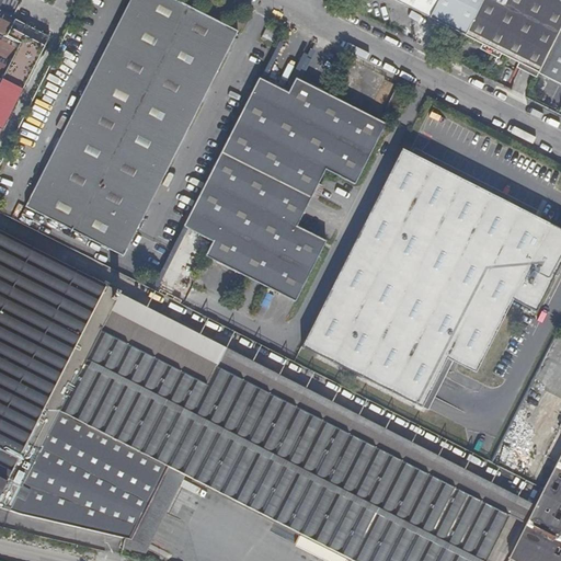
[(176,0),(128,0),(24,206),(122,256),(237,31),(176,0)]
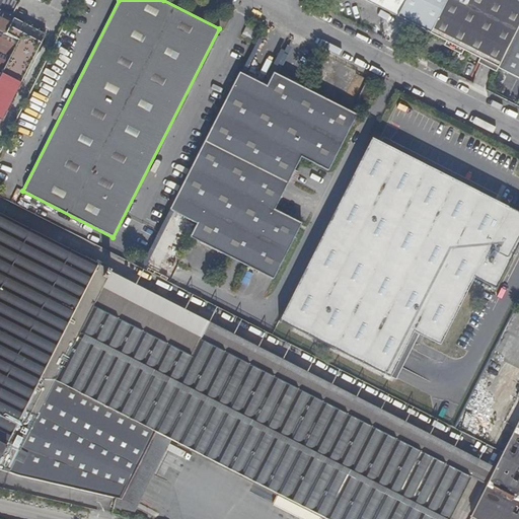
[(403,0),(361,0),(395,17),(403,0)]
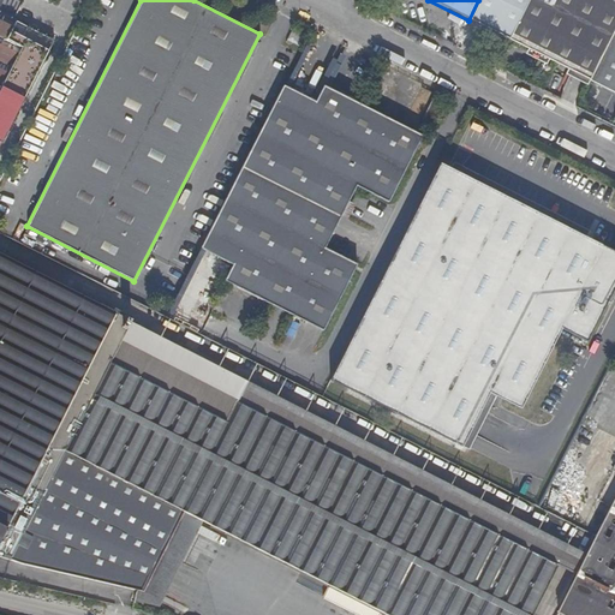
[(531,51),(589,81),(610,39),(614,27),(614,0),(527,0),(508,40),(531,51)]
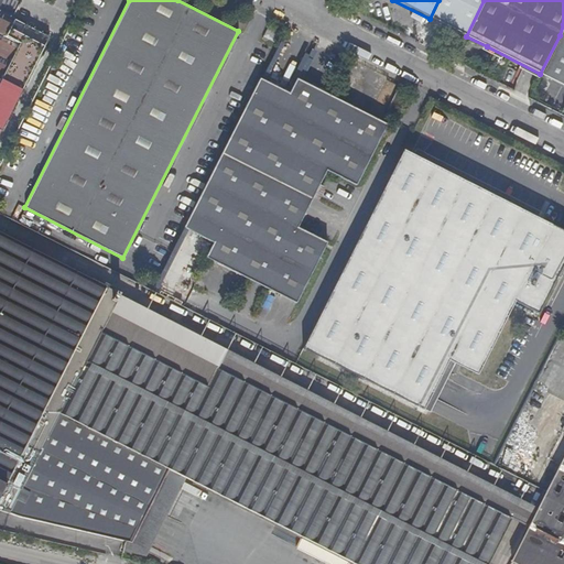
[(0,11),(0,101),(2,104),(9,90),(21,97),(42,56),(6,38),(14,20),(0,11)]
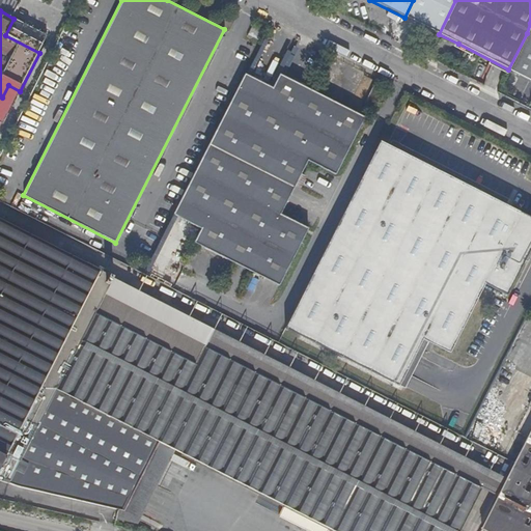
[(530,23),(527,33),(508,70),(530,80),(530,23)]
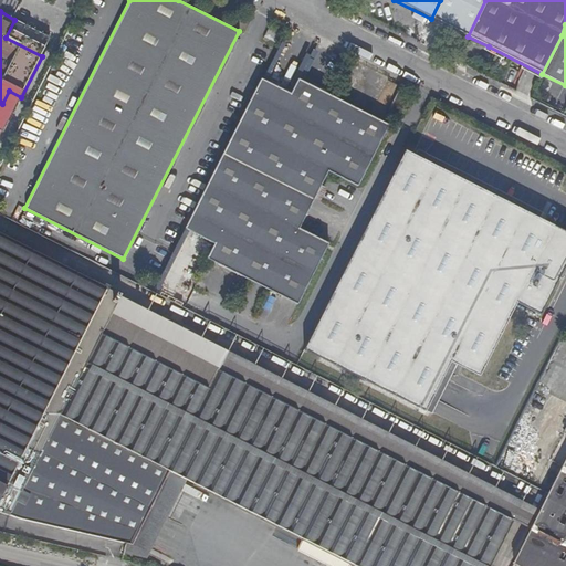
[(272,38),(279,42),(284,32),(271,25),(265,38),(271,40),(272,38)]
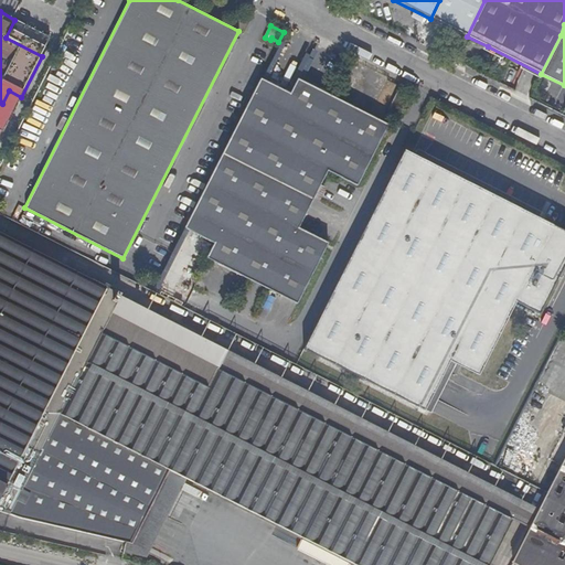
[(289,92),(260,77),(184,227),(213,242),(205,256),(210,258),(296,304),(327,243),(298,227),(312,200),(315,195),(327,171),(356,185),(380,140),(387,124),(381,121),(337,98),(313,86),(297,77),(289,92)]
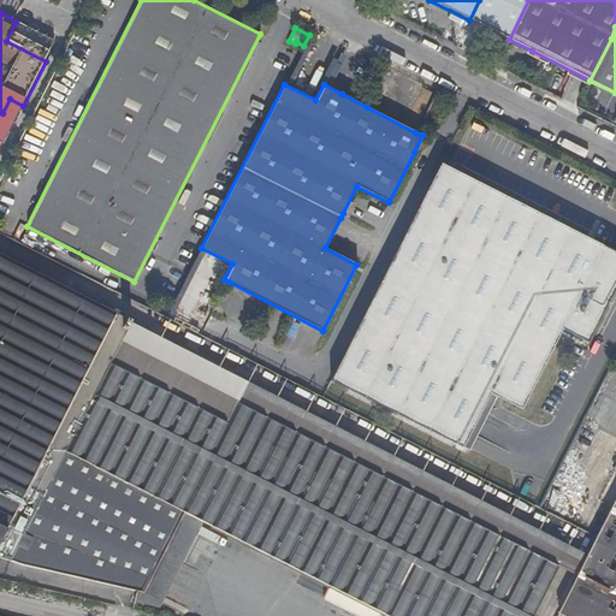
[(443,106),(432,100),(422,118),(434,124),(443,106)]
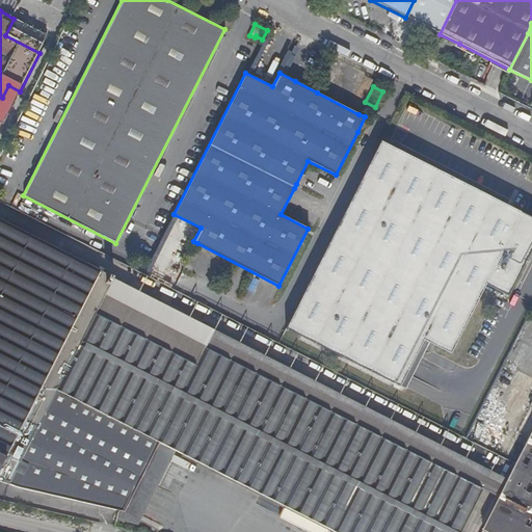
[(417,134),(392,121),(381,141),(388,144),(406,155),(413,143),(417,134)]
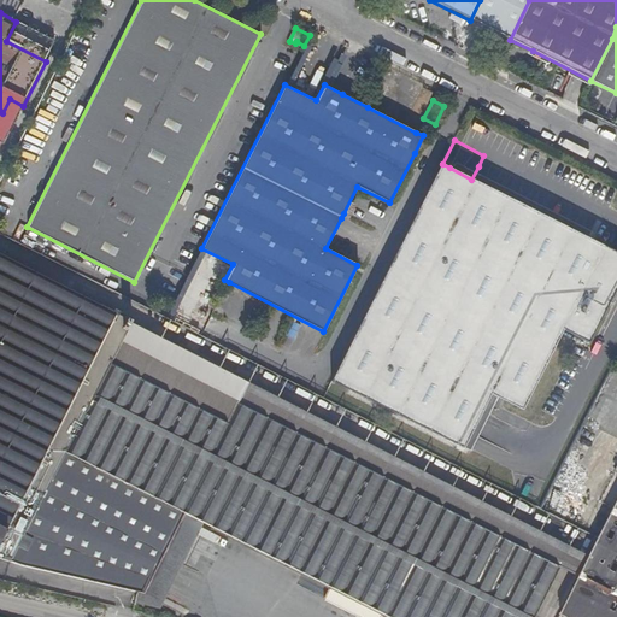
[(481,168),(487,157),(483,156),(479,166),(471,180),(475,181),(477,174),(481,168)]
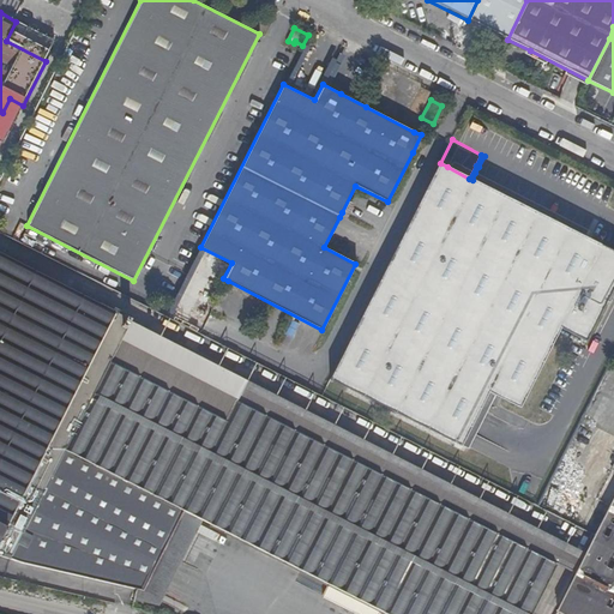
[(492,161),(485,156),(479,167),(487,172),(492,161)]
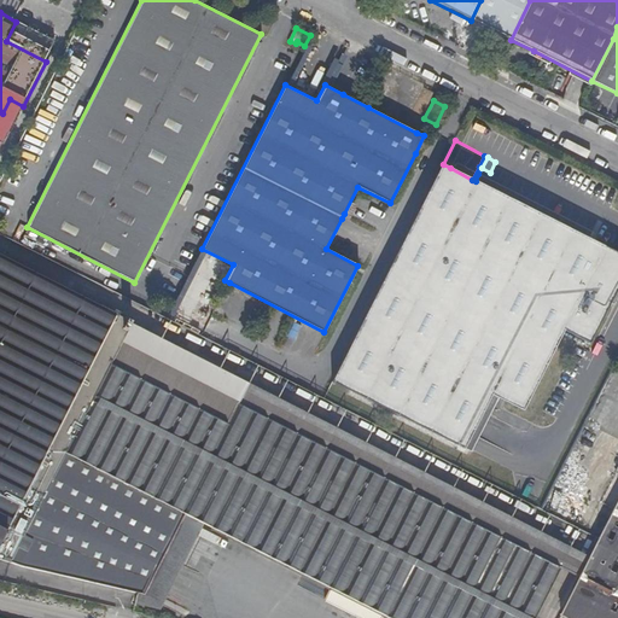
[(450,168),(443,164),(333,383),(339,385),(361,397),(472,180),(450,168)]
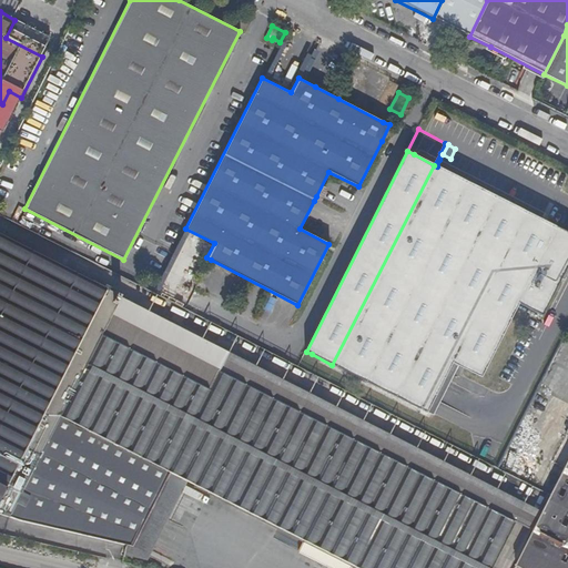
[(544,214),(439,160),(437,166),(540,220),(544,214)]
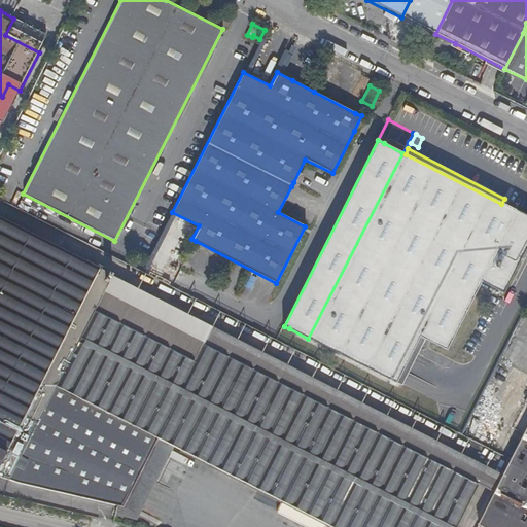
[(526,216),(501,204),(406,154),(402,153),(308,339),(396,384),(420,338),(426,341),(447,352),(482,283),(503,293),(526,246),(526,216)]
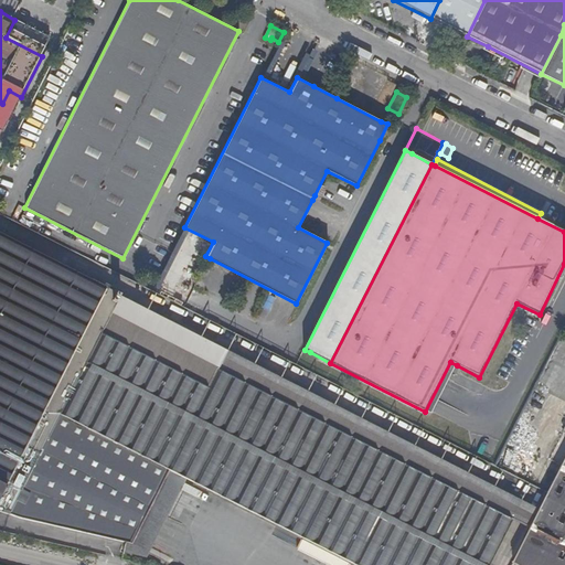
[(0,511),(19,519),(125,543),(163,468),(188,480),(353,564),(488,564),(511,520),(217,370),(209,387),(102,333),(121,296),(123,294),(117,290),(116,292),(2,234),(0,238),(0,511)]
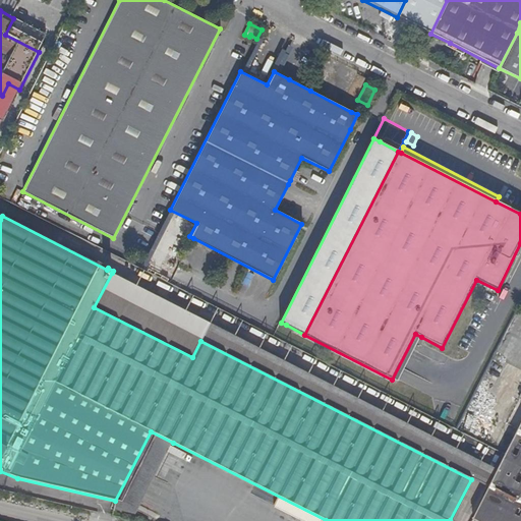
[(480,462),(112,273),(94,307),(192,357),(200,341),(471,479),(480,462)]
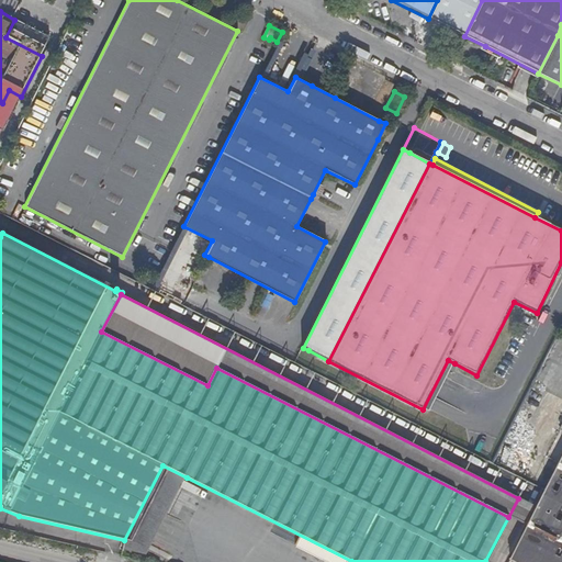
[(504,352),(503,352),(502,352),(501,352),(499,352),(496,352),(495,352),(493,353),(491,355),(490,356),(489,358),(487,359),(487,360),(486,361),(486,363),(486,367),(489,370),(490,372),(491,373),(493,374),(494,375),(496,375),(498,375),(501,375),(504,375),(505,374),(507,372),(509,370),(510,367),(510,364),(510,363),(510,361),(509,359),(508,358),(507,356),(505,353),(504,352)]
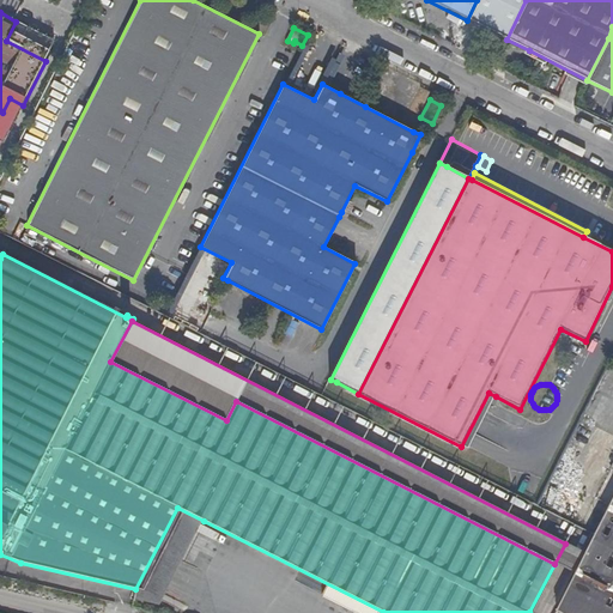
[(489,393),(461,447),(468,449),(496,396),(489,393)]
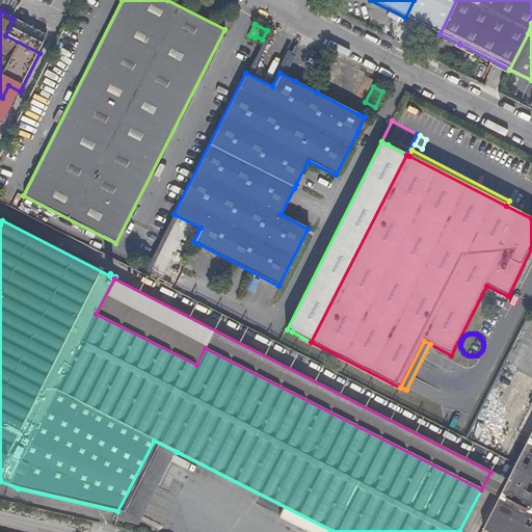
[(531,471),(531,397),(527,406),(531,408),(531,427),(514,462),(531,471)]
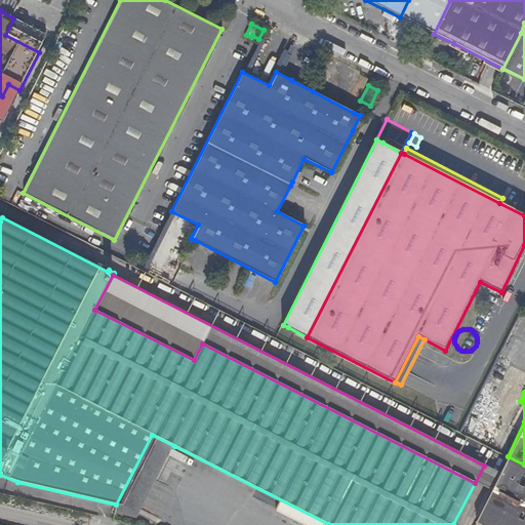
[(136,519),(174,446),(152,435),(116,505),(114,515),(136,519)]
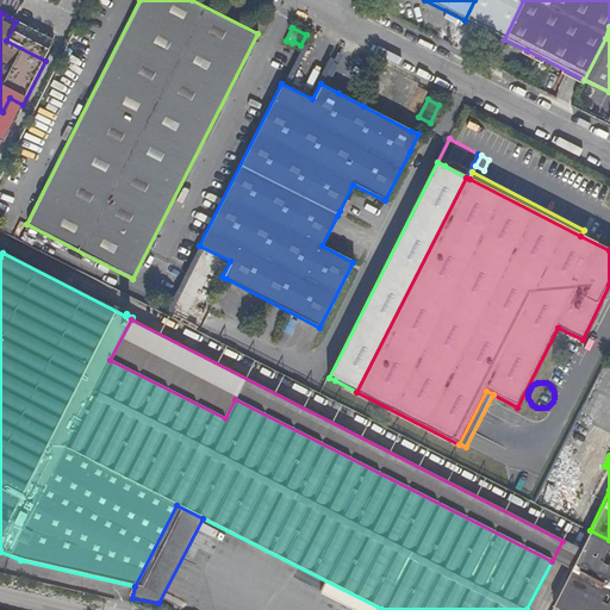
[(609,609),(609,540),(590,530),(551,607),(558,609),(609,609)]
